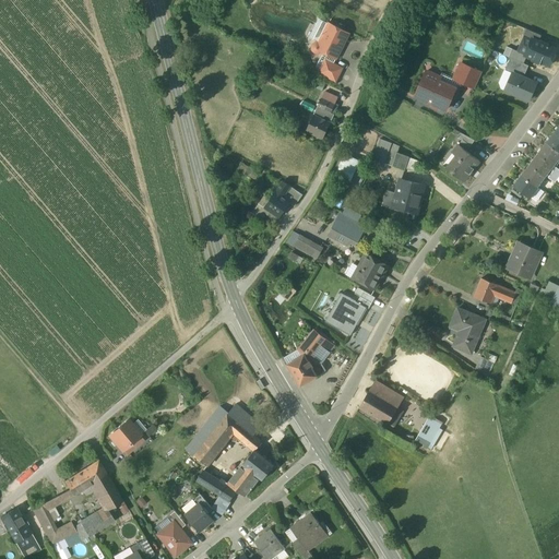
[(348,34),(329,23),(319,44),(317,43),(316,44),(313,45),(313,46),(312,48),(313,50),(314,51),(317,52),(318,52),(320,51),(321,50),(336,58),(348,34)]
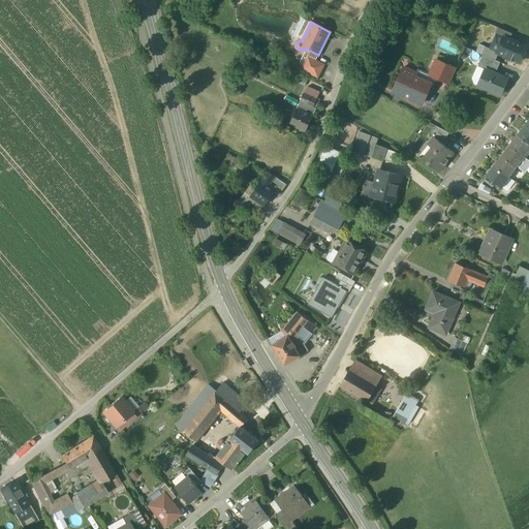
[(511,34),(498,28),(495,34),(503,37),(509,39),(511,34)]
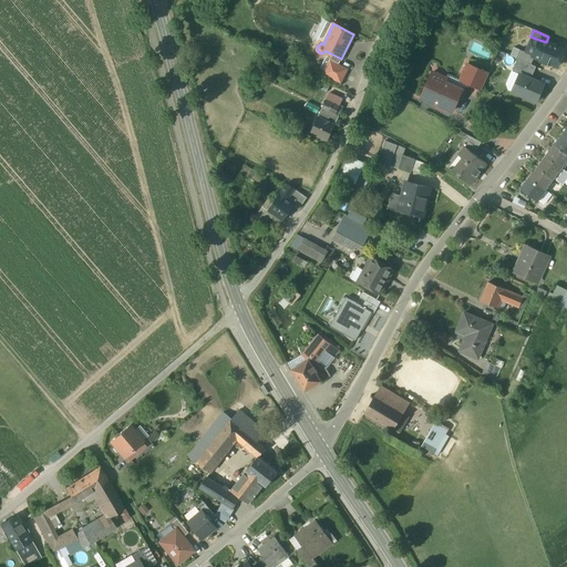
[(546,42),(539,40),(533,55),(532,57),(534,58),(540,60),(540,62),(548,65),(548,63),(557,68),(559,62),(560,63),(562,61),(563,59),(563,57),(562,55),(564,51),(546,42)]
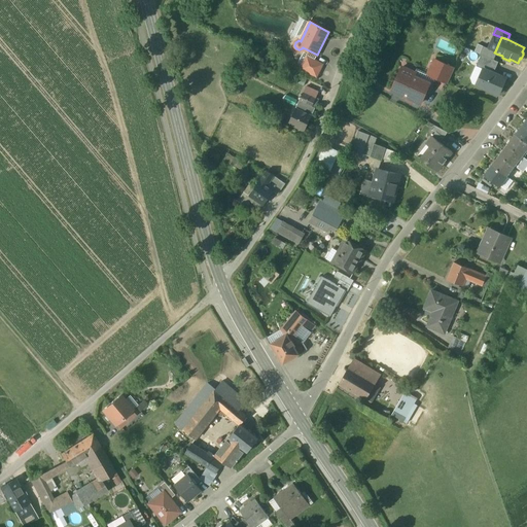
[(495,51),(483,46),(480,55),(481,55),(493,61),(496,54),(494,53),(495,51)]
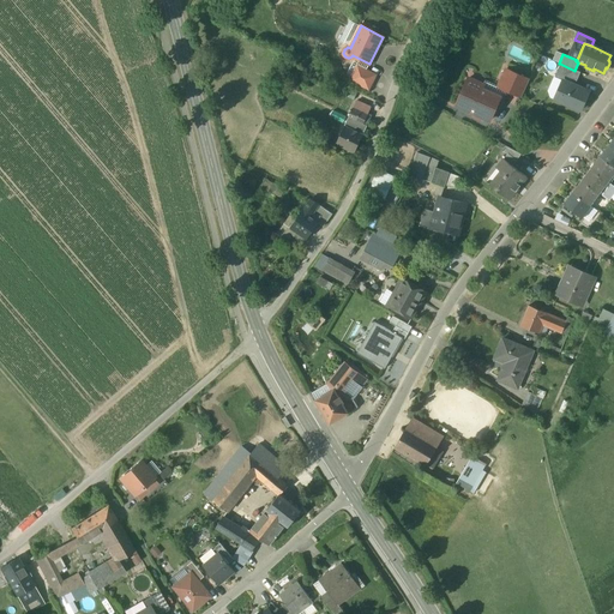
[(575,71),(560,64),(554,78),(563,80),(575,85),(581,72),(575,71)]
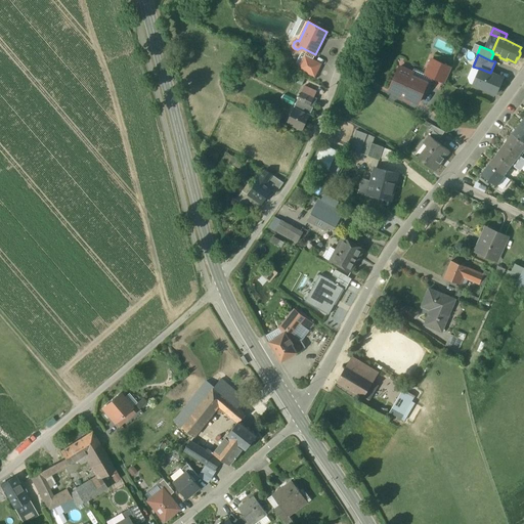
[(320,63),(305,56),(300,68),(314,76),(320,63)]
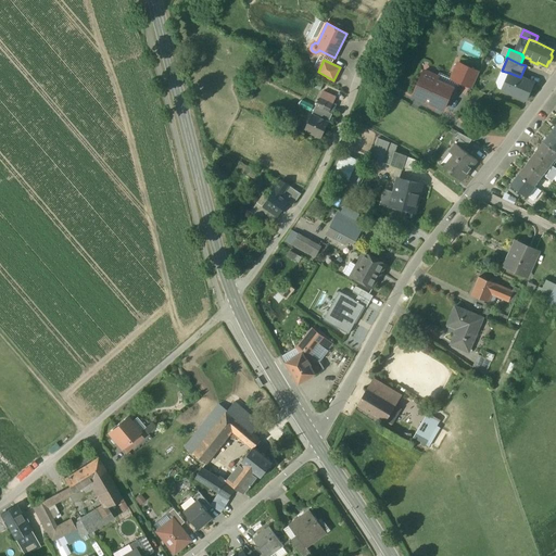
[(479,72),(458,63),(454,72),(460,74),(456,83),(471,89),(479,72)]
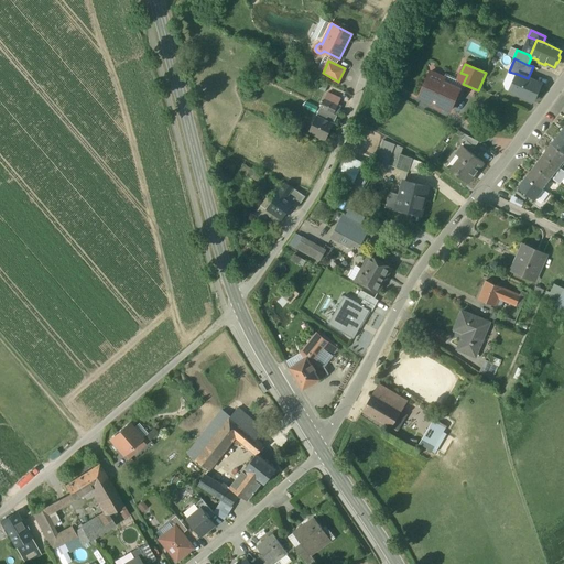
[(444,78),(430,72),(419,97),(451,111),(459,89),(442,82),(444,78)]
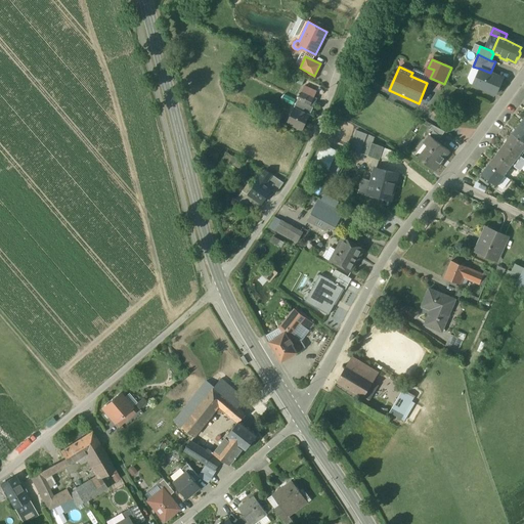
[(490,73),(480,69),(476,78),(478,79),(475,86),(495,95),(503,78),(490,73)]
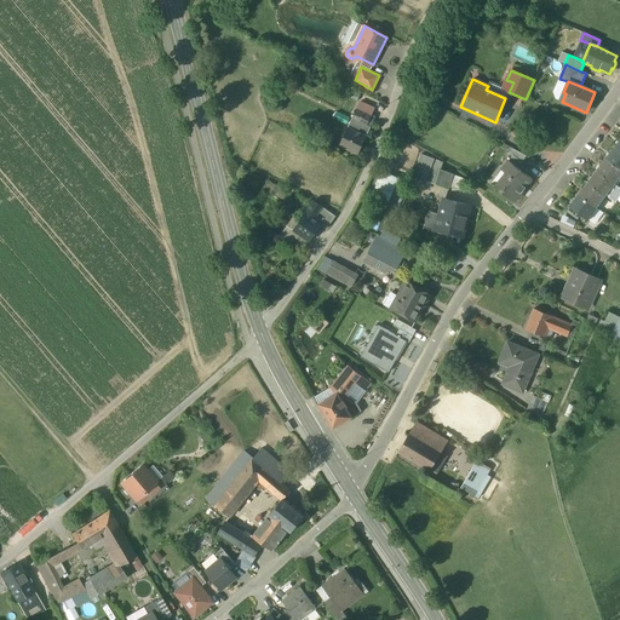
[(374,109),(360,102),(356,109),(371,116),(374,109)]
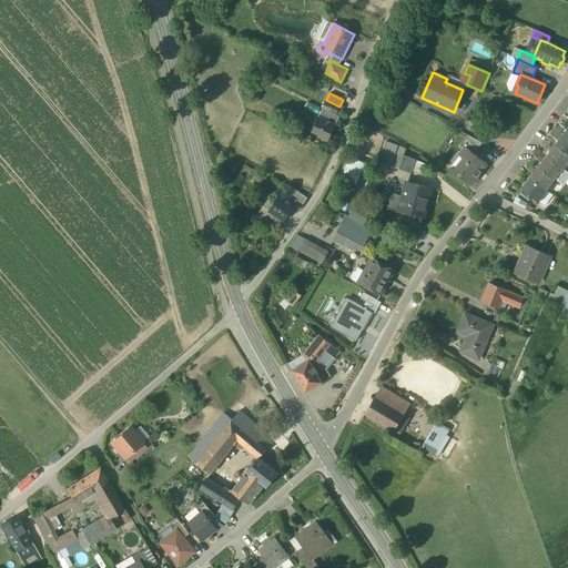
[(340,107),(326,100),(323,109),(336,114),(340,107)]
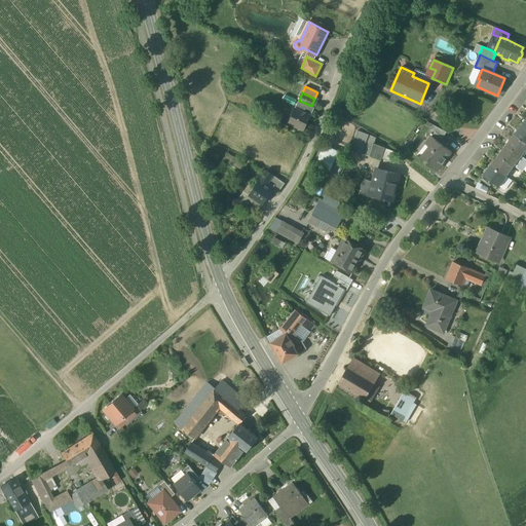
[(311,106),(299,101),(298,101),(295,108),(311,115),(314,108),(311,106)]
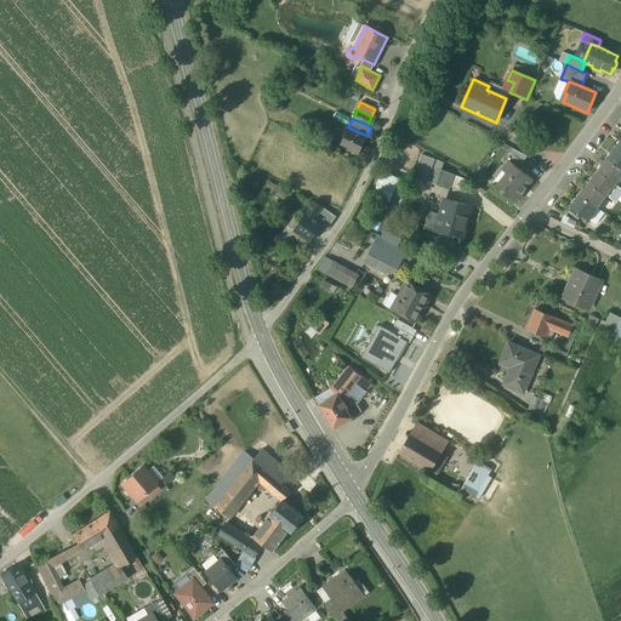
[(368,136),(348,127),(340,146),(358,154),(368,136)]
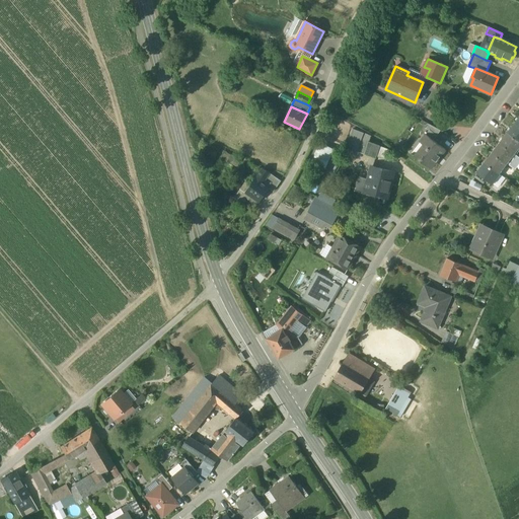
[(518,125),(515,122),(507,132),(518,141),(518,125)]
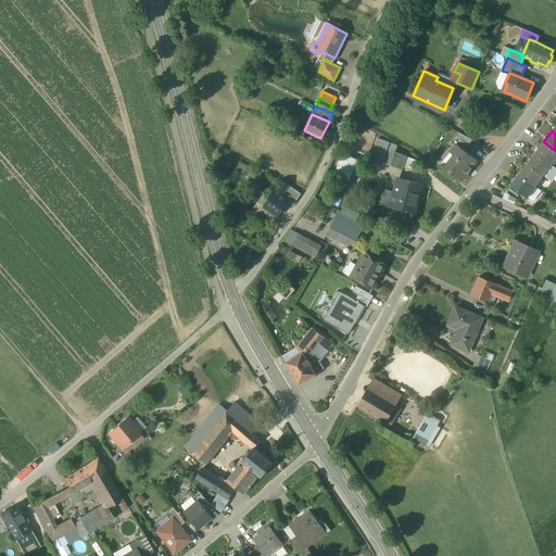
[(472,140),(459,133),(452,141),(455,144),(456,143),(464,150),(472,140)]
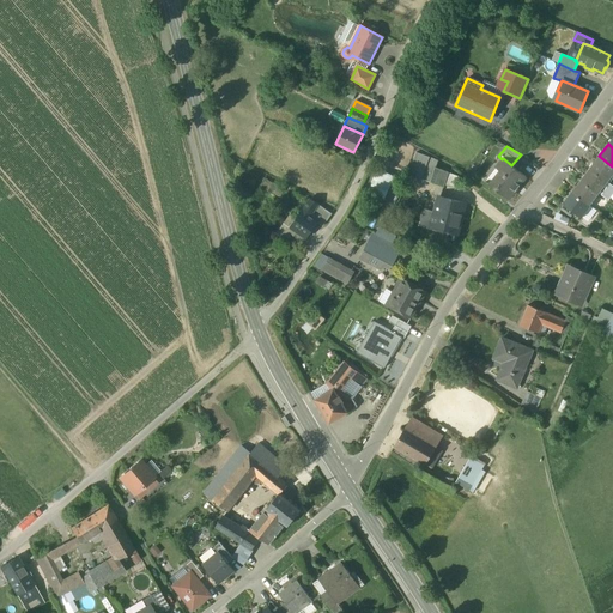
[(612,174),(612,167),(599,156),(590,168),(607,182),(612,174)]
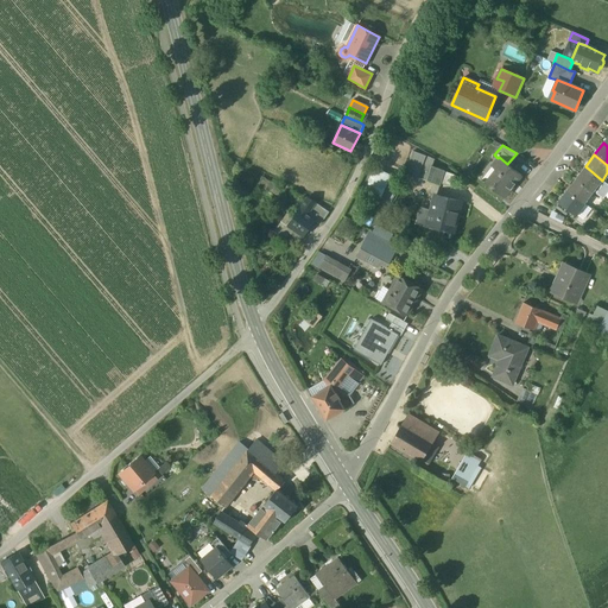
[(425,157),(419,179),(426,182),(431,166),(434,159),(425,157)]
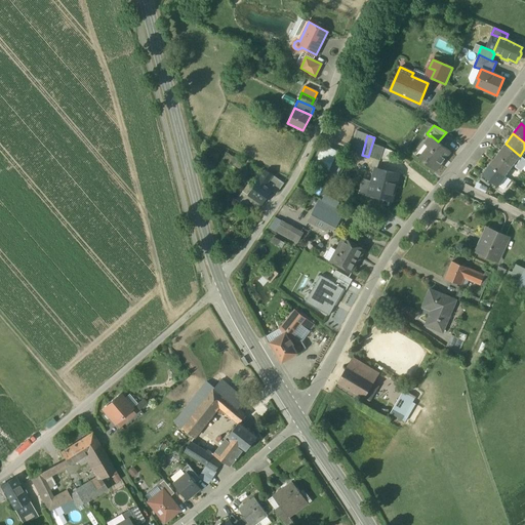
[(438,142),(431,135),(430,136),(425,144),(428,146),(418,158),(435,170),(450,151),(438,142)]
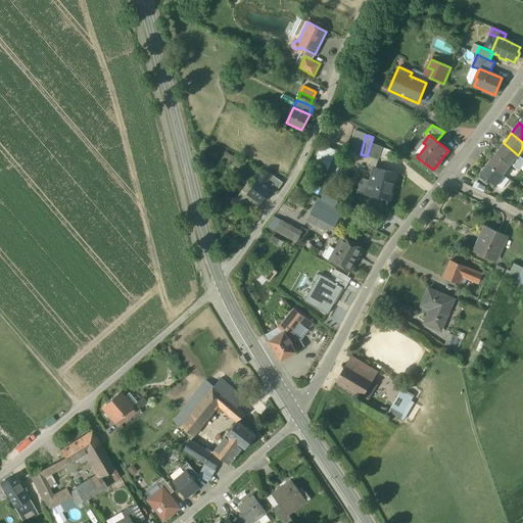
[(331,168),(337,148),(321,143),(315,162),(331,168)]
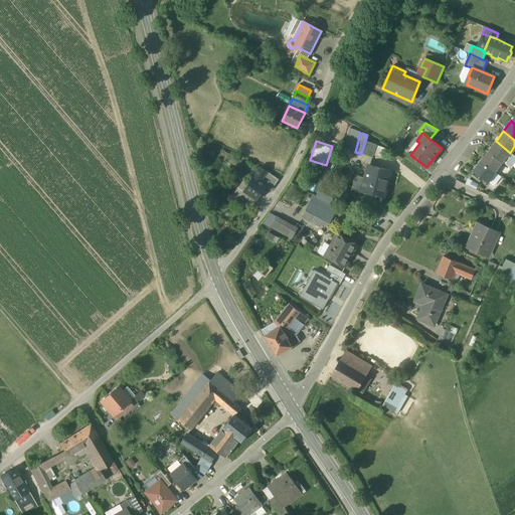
[(377,145),(365,141),(361,154),(373,157),(377,145)]
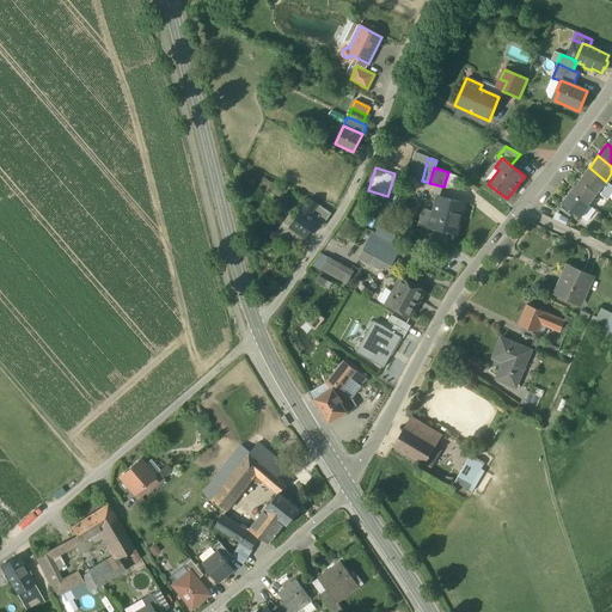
[(606,182),(589,167),(580,179),(598,194),(598,193),(606,182)]
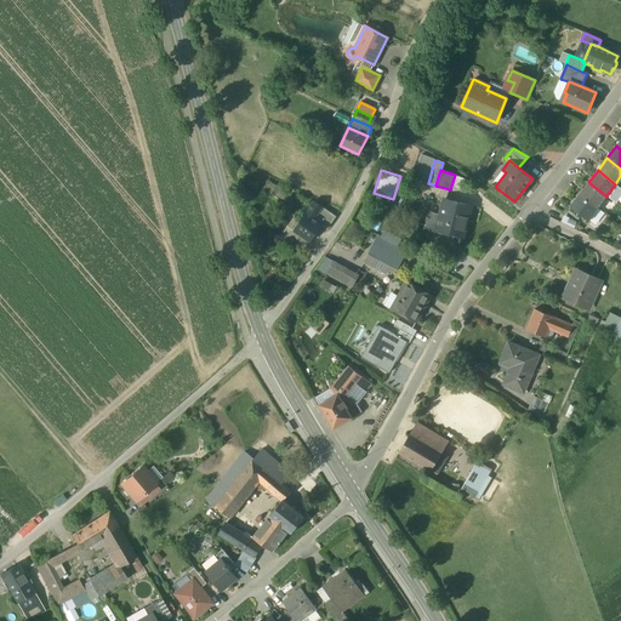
[(588,182),(580,194),(597,208),(607,197),(588,182)]
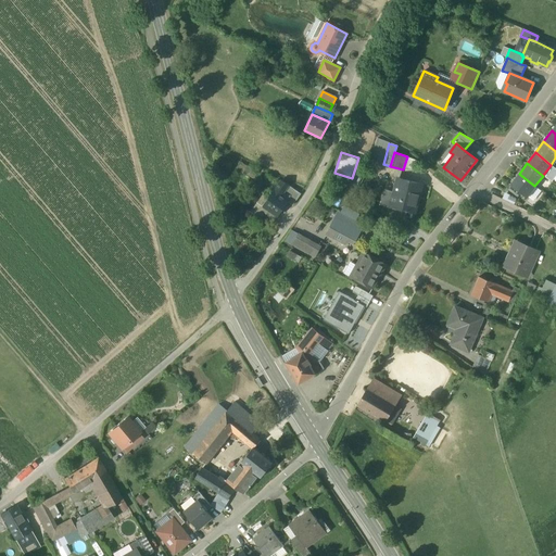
[(555,168),(551,165),(543,175),(551,180),(555,173),(555,168)]
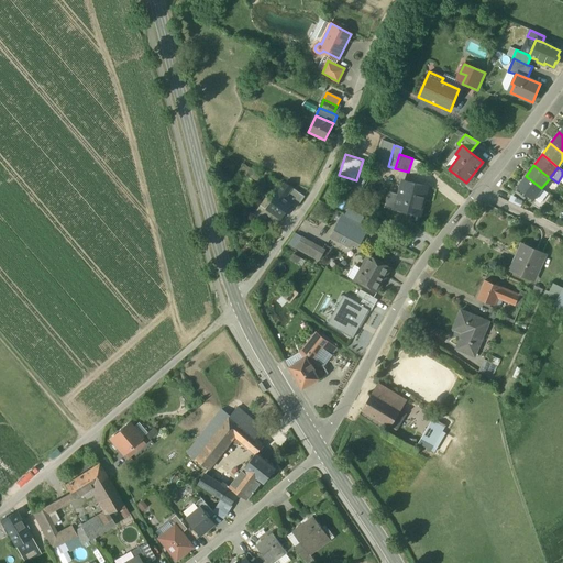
[(261,174),(253,169),(250,176),(257,180),(261,174)]
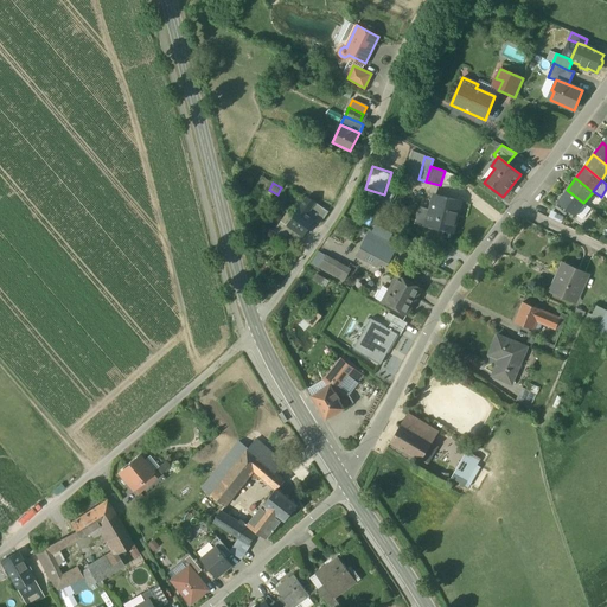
[(583,203),(567,190),(557,202),(574,215),(583,203)]
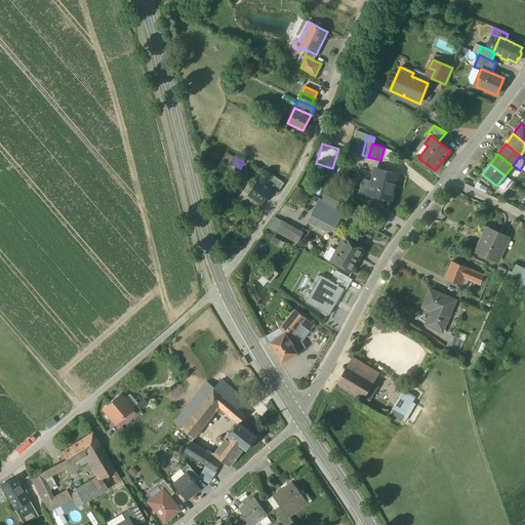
[(375,168),(368,194),(392,201),(398,174),(375,168)]
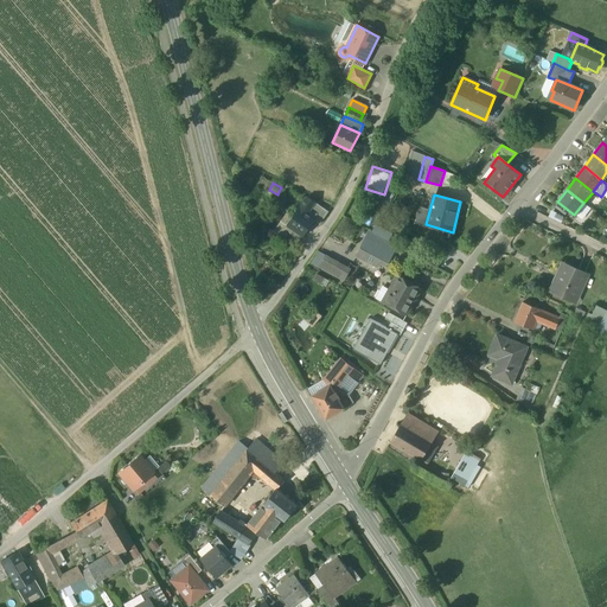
[(307,197),(299,209),(307,215),(315,203),(307,197)]
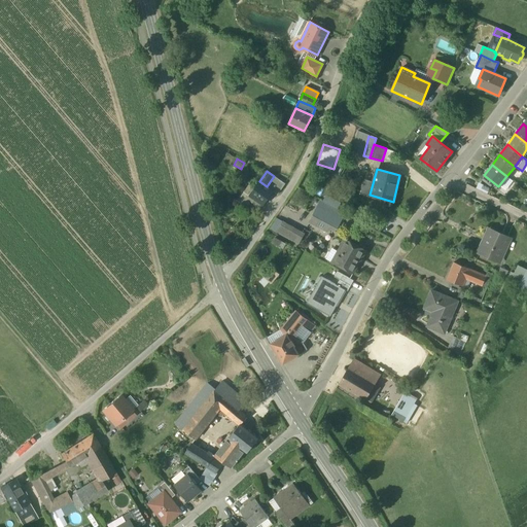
[(279,180),(272,190),(273,190),(273,191),(277,195),(284,184),(279,180)]
